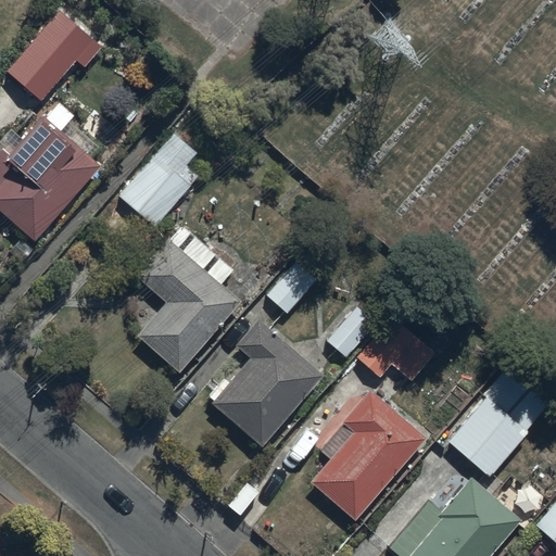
[(85,47),(51,16),(5,70),(39,99),(85,47)]
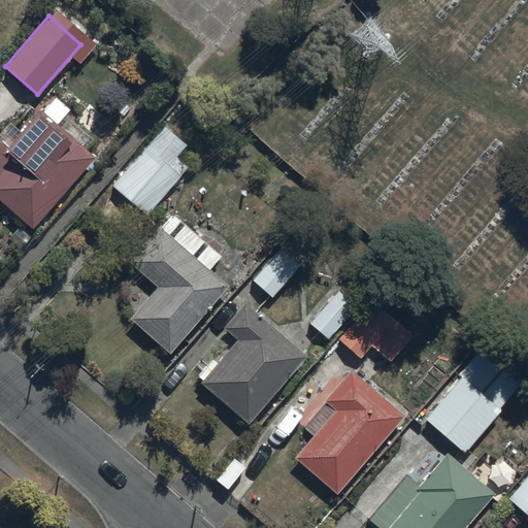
[(66,112),(70,107),(54,94),(9,144),(3,138),(0,141),(0,199),(33,228),(96,155),(86,145),(94,136),(66,112)]
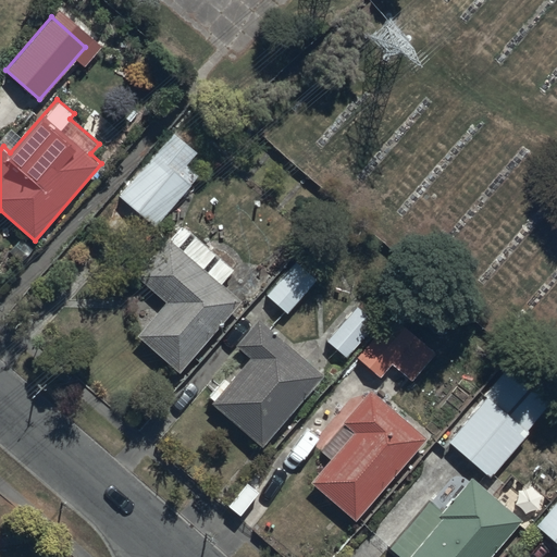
[(196,151),(172,131),(115,196),(152,227),(198,174),(186,163),(196,151)]
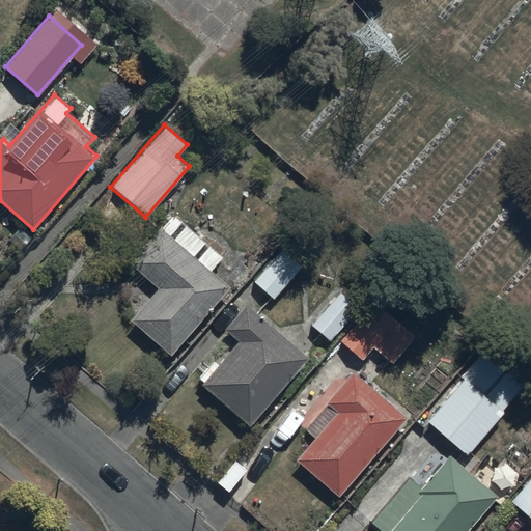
[(224,255),(174,214),(163,227),(160,225),(130,261),(159,286),(130,319),(171,355),(230,285),(213,270),(224,255)]
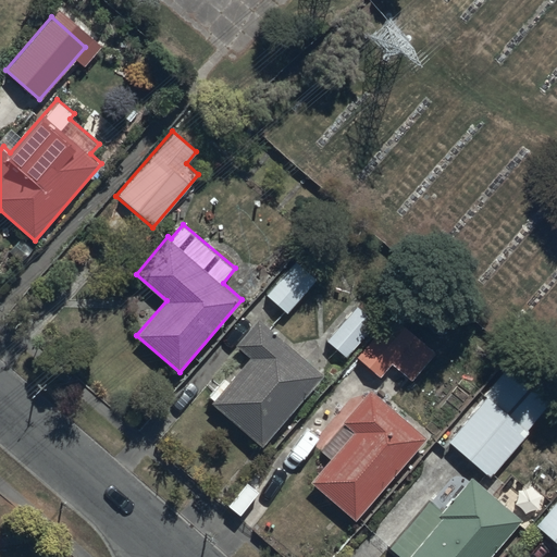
[(293,258),(262,293),(286,313),(317,279),(293,258)]
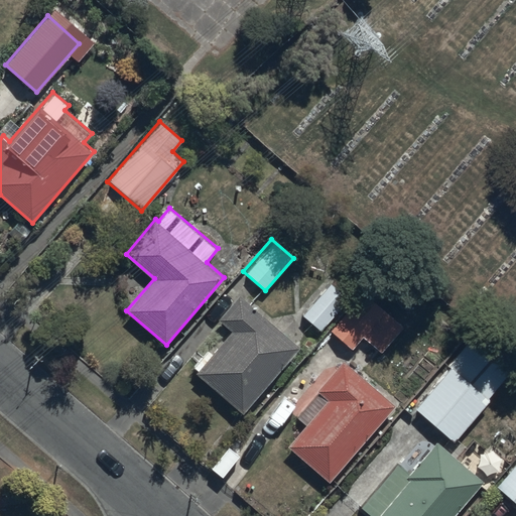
[(348,297),(330,282),(303,314),(320,330),(348,297)]
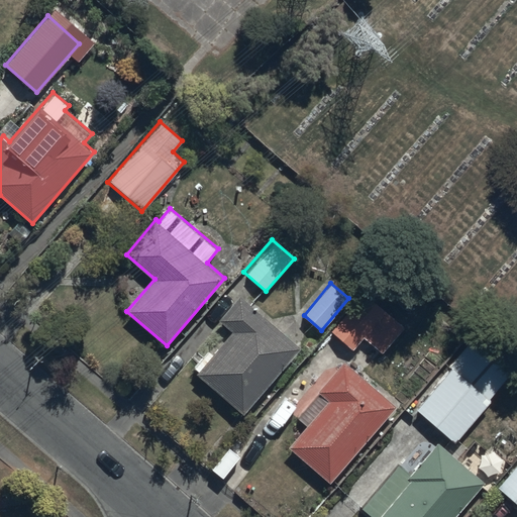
[(352,348),(363,336),(382,352),(404,327),(366,293),(332,330),(352,348)]
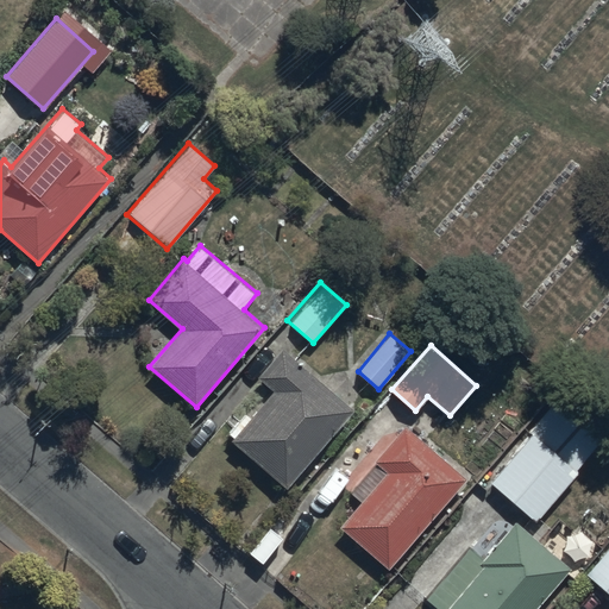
[(353,409),(281,347),(257,376),(274,389),(232,437),(288,484),(353,409)]
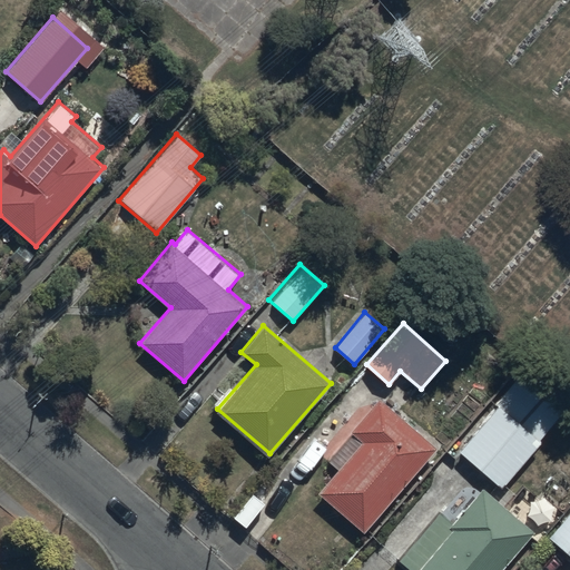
[(526,366),(457,448),(502,487),(541,441),(538,439),(569,403),(526,366)]
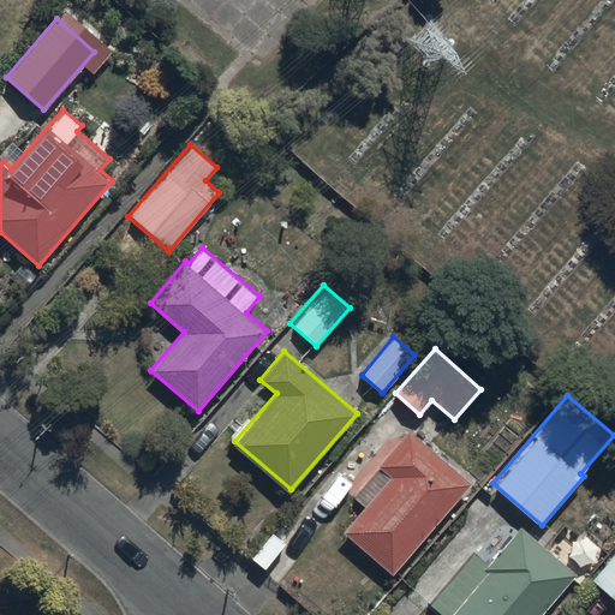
[(472,483),(408,429),(377,465),(380,466),(353,497),(363,506),(342,531),(394,574),(472,483)]
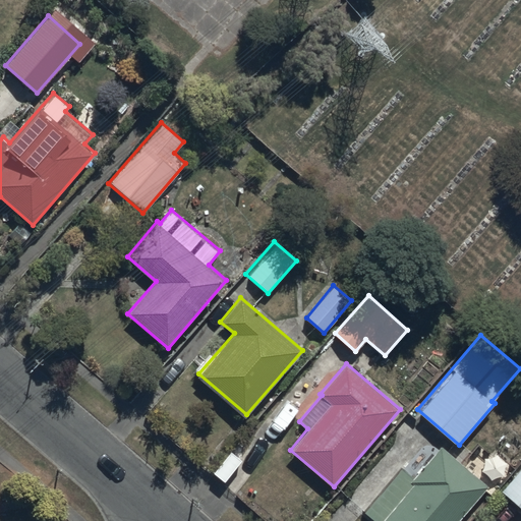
[(403,467),(362,513),(371,520),(457,520),(487,487),(441,446),(413,476),(403,467)]
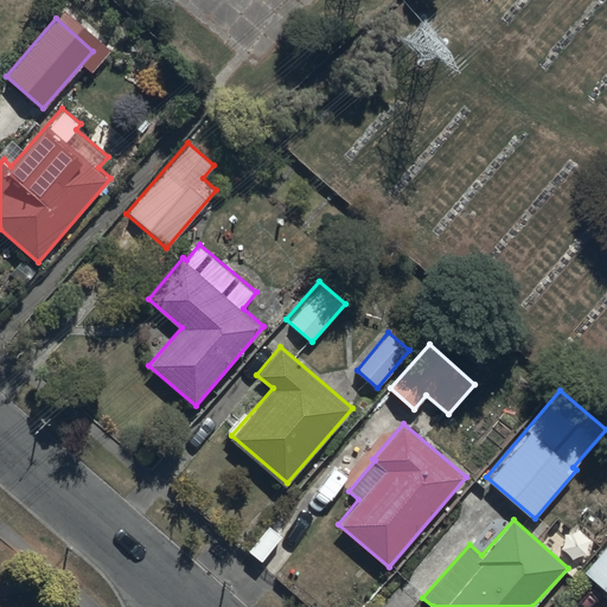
[(606,542),(582,572),(606,592),(606,542)]
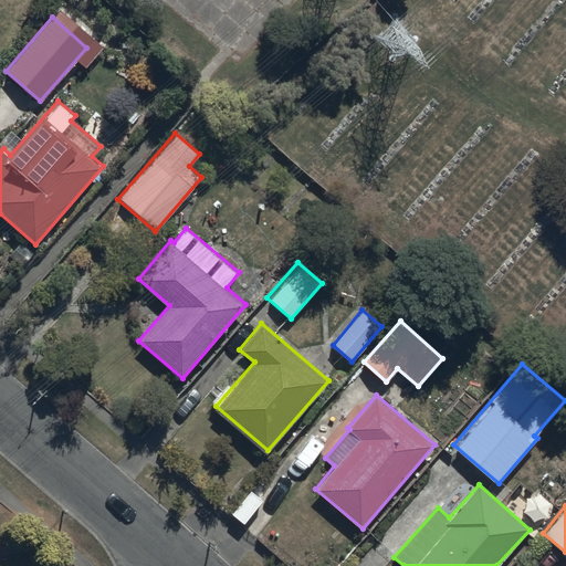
All buildings are outlined.
